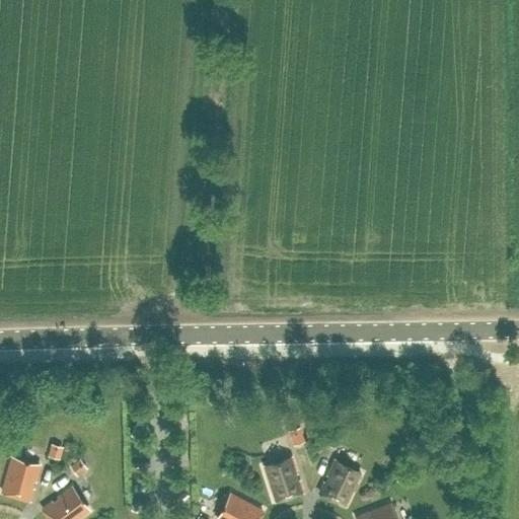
[(448,411),(447,428),(460,428),(460,411),(448,411)]
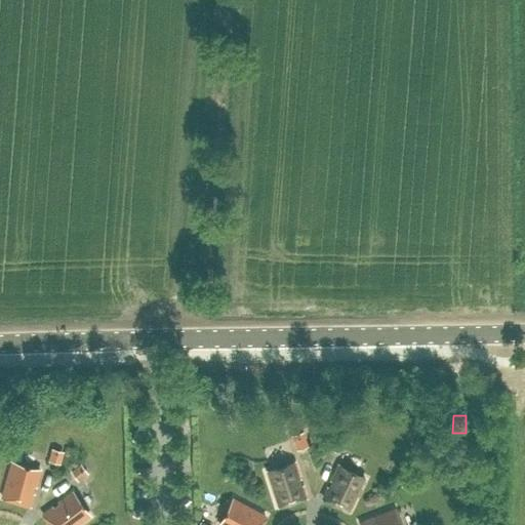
[(291,435),(295,449),(308,445),(303,431),(291,435)]
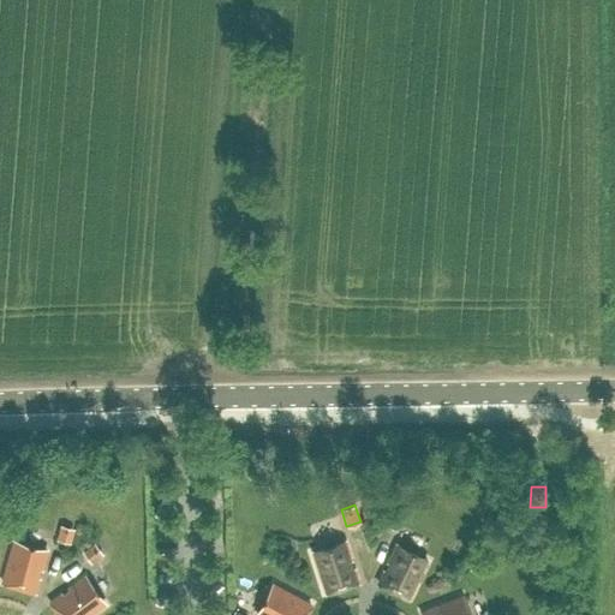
[(402,514),(388,507),(381,523),(395,530),(402,514)]
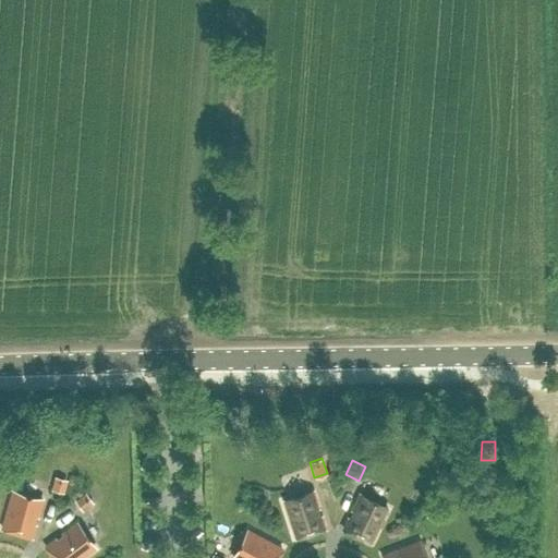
[(63,492),(67,478),(53,475),(50,488),(63,492)]
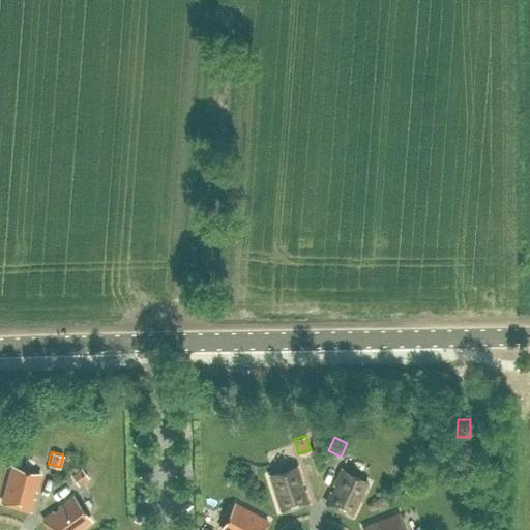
[(35,490),(39,474),(10,466),(1,500),(30,508),(33,497),(30,496),(32,489),(35,490)]
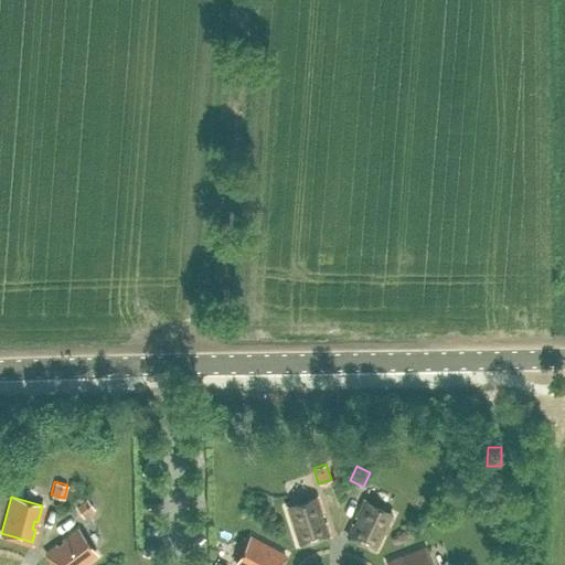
[(321,521),(319,514),(322,513),(317,497),(286,507),(298,542),(329,532),(324,520),(321,521)]
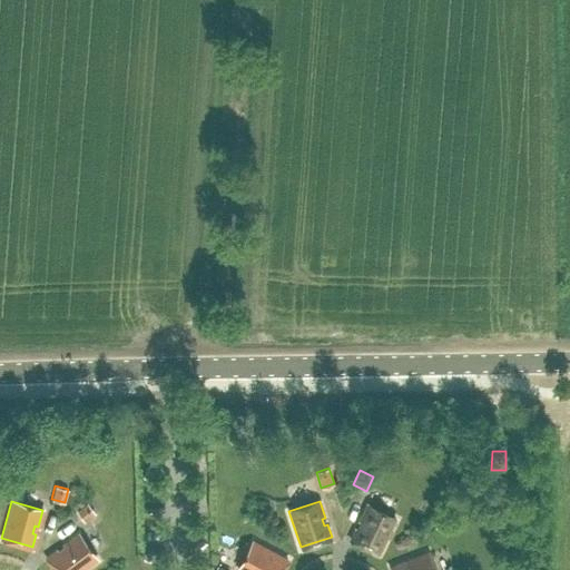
[(84,521),(95,513),(86,502),(75,510),(84,521)]
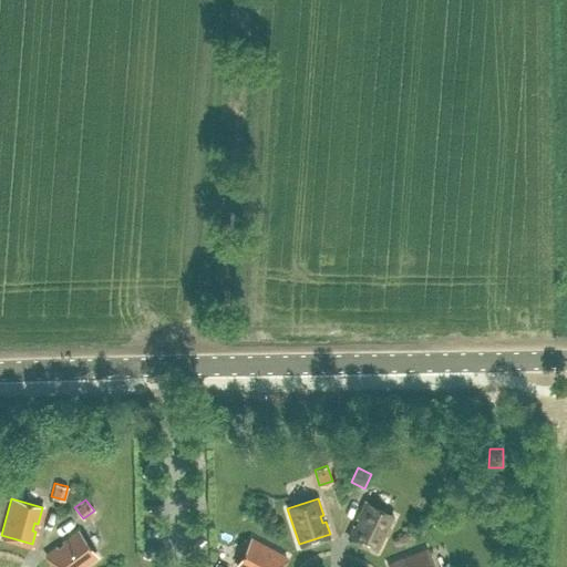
[(377,549),(393,515),(363,502),(356,517),(359,518),(357,525),(353,524),(348,535),(377,549)]
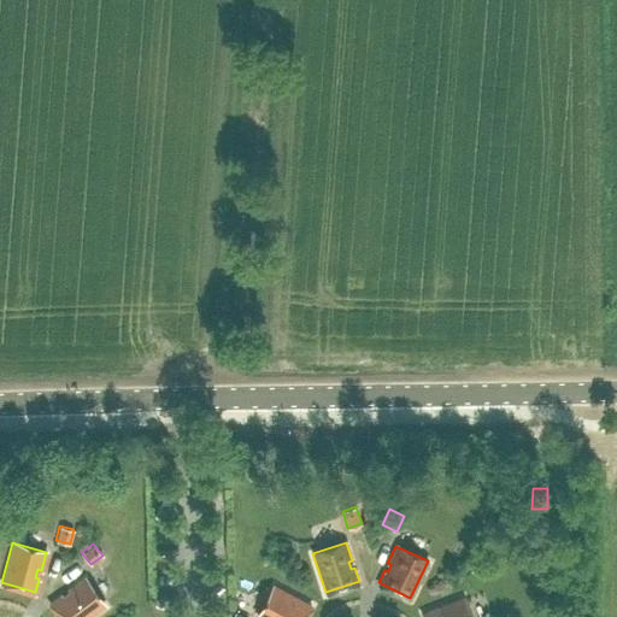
[(88,616),(104,605),(83,577),(68,588),(70,592),(64,597),(62,593),(50,601),(60,616),(88,616)]
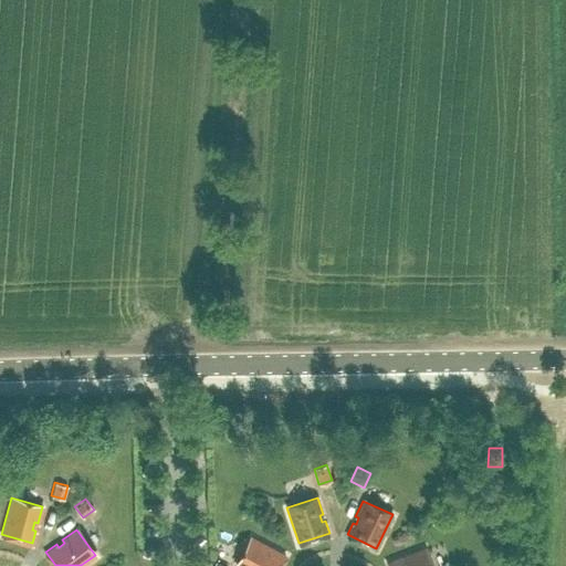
[(278,565),(285,554),(252,536),(237,565),(238,565),(278,565)]
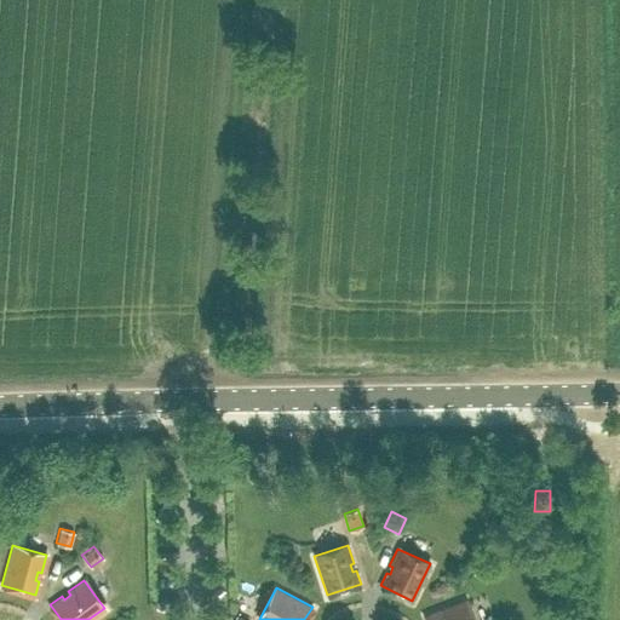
[(471,619),(464,600),(425,614),(426,619),(471,619)]
